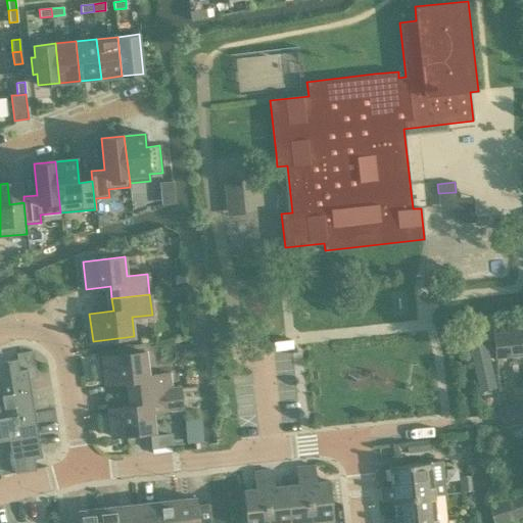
[(495,359),(522,355),(522,323),(508,325),(508,331),(493,332),(495,359)]
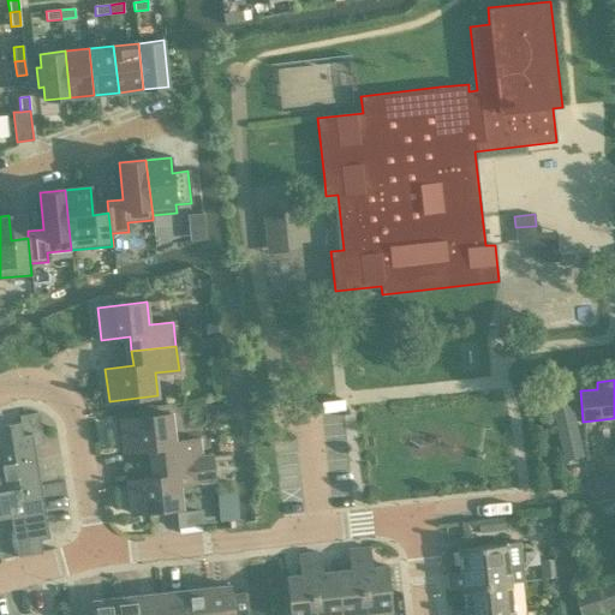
[(154,448),(155,463),(202,458),(202,457),(199,439),(175,441),(172,415),(124,419),(127,452),(154,448)]
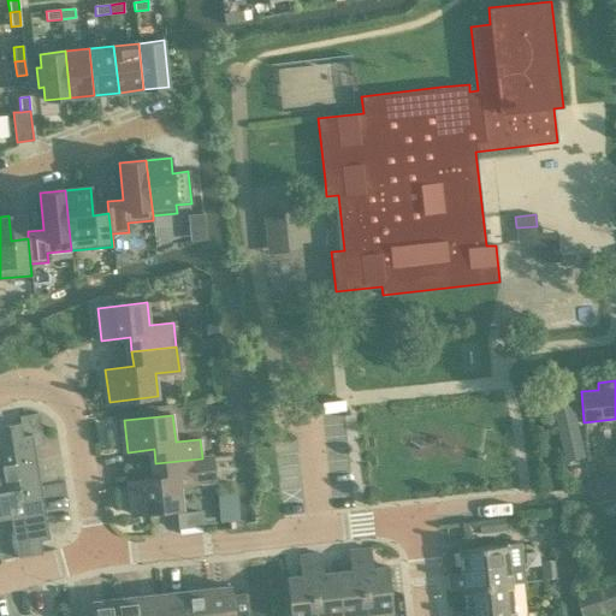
[(0,466),(36,461),(31,433),(30,434),(23,436),(21,422),(0,425),(0,466)]
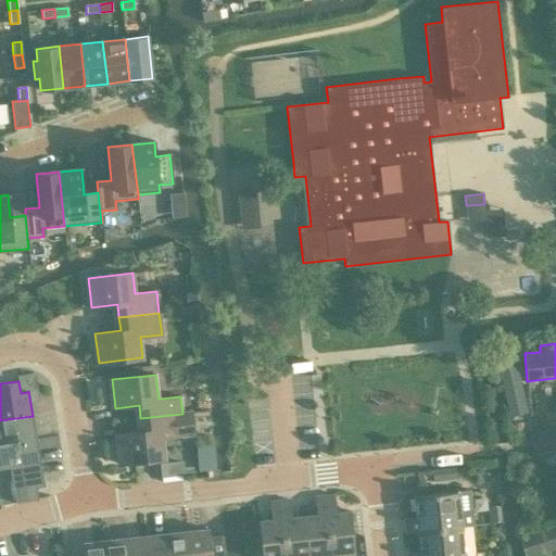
[(165,459),(162,438),(197,433),(194,411),(182,413),(182,414),(140,418),(142,431),(118,434),(121,464),(165,459)]
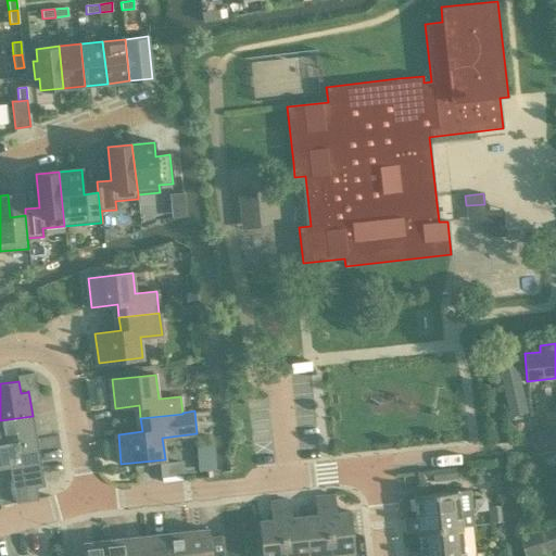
[(0,420),(0,444),(37,439),(33,416),(0,420)]
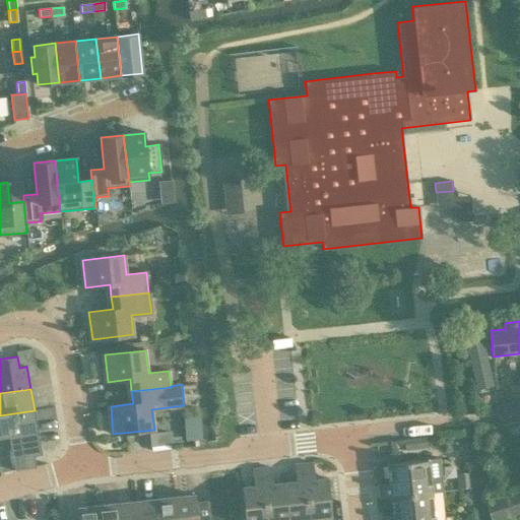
[(502,425),(519,420),(519,402),(499,406),(502,425)]
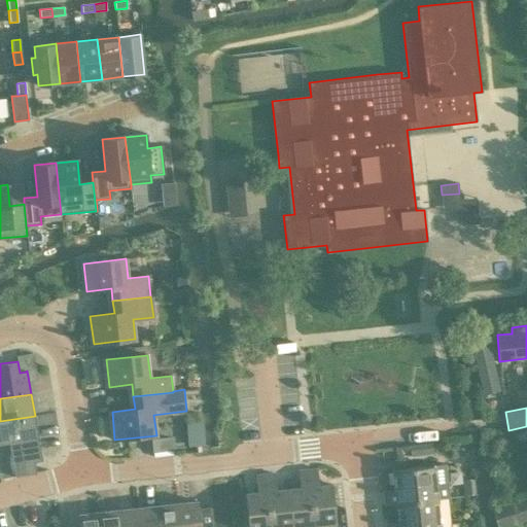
[(0,421),(0,444),(38,437),(35,416),(0,421)]
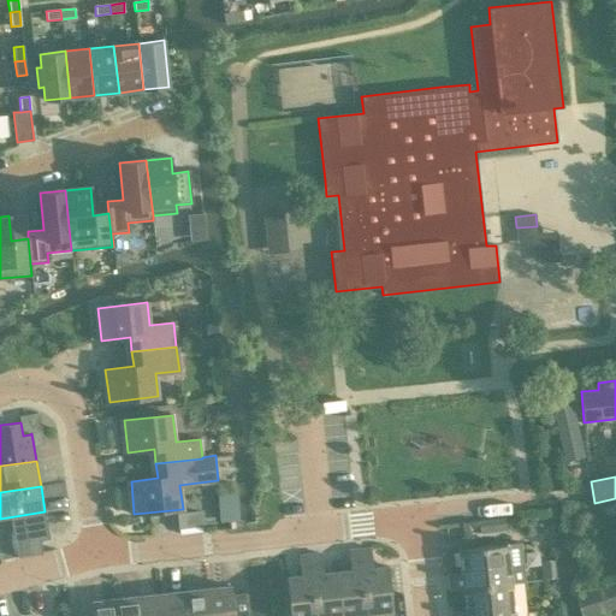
[(45,511),(0,519),(0,558),(42,552),(40,540),(48,539),(49,538),(45,511)]
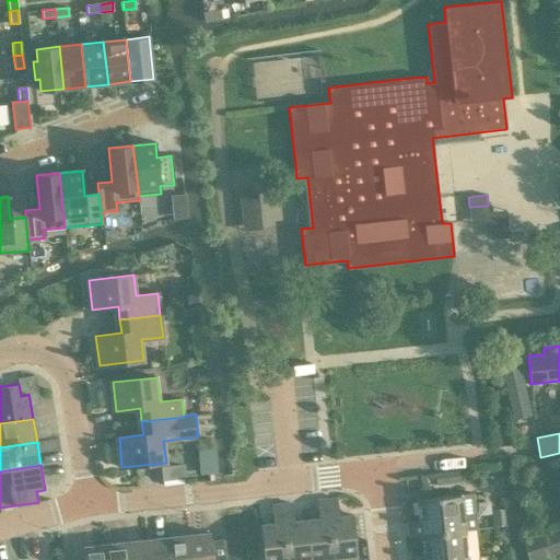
[(183,467),(161,469),(162,479),(184,476),(183,467)]
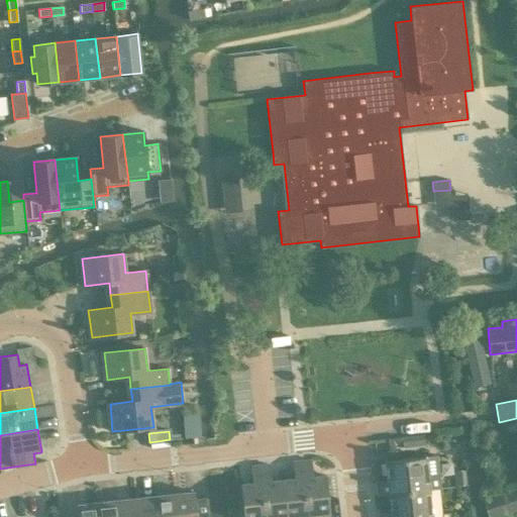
[(407,438),(408,447),(424,445),(423,437),(407,438)]
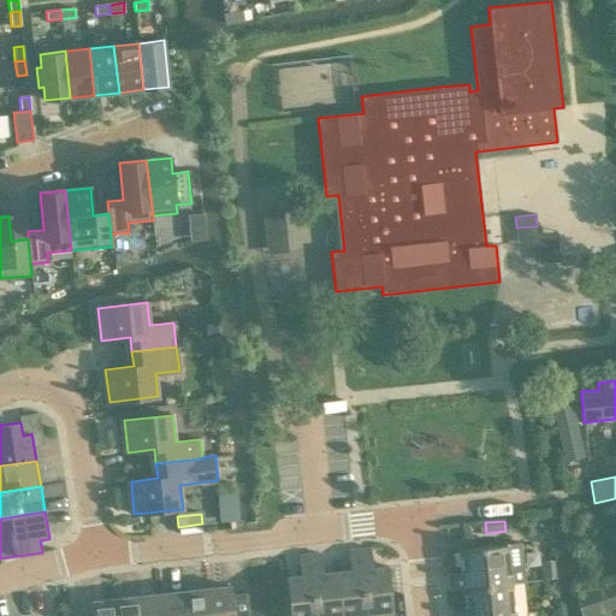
[(451,592),(463,591),(463,590),(510,584),(525,582),(522,569),(520,544),(458,551),(462,575),(449,576),(451,592)]
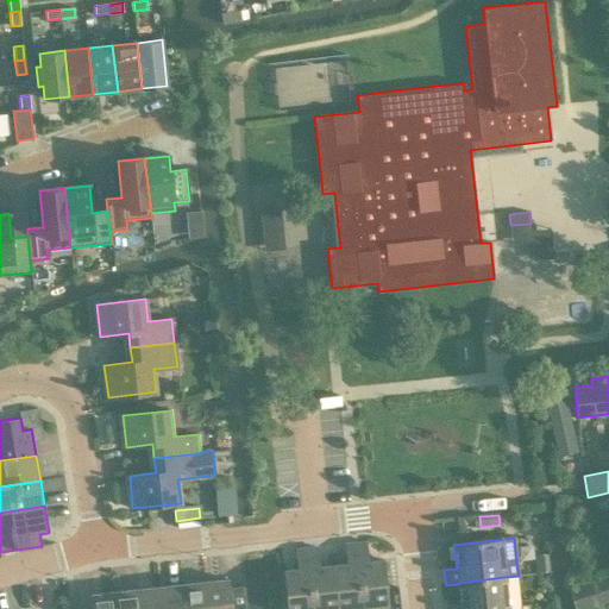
[(355,544),(364,607),(388,603),(383,559),(369,562),(366,541),(355,544)]
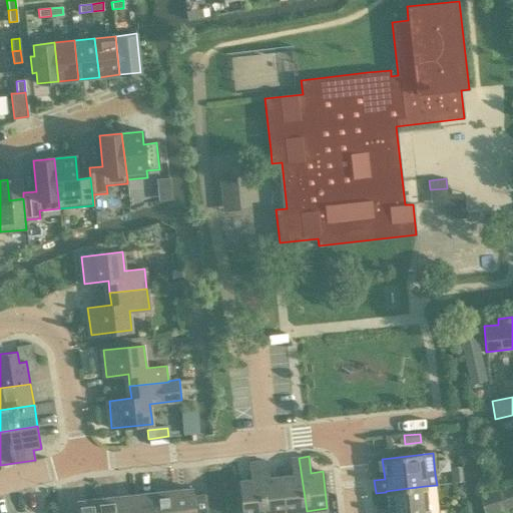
[(280,476),(286,512),(307,511),(299,458),(290,459),(292,475),(280,476)]
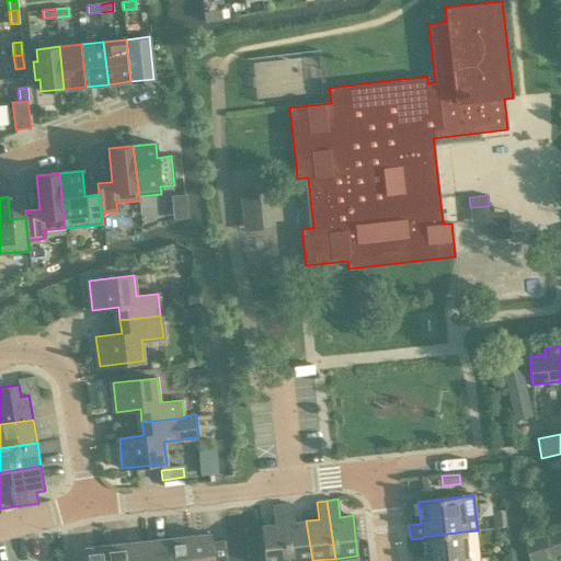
[(282,505),(288,560),(312,560),(306,521),(294,522),(293,504),(282,505)]
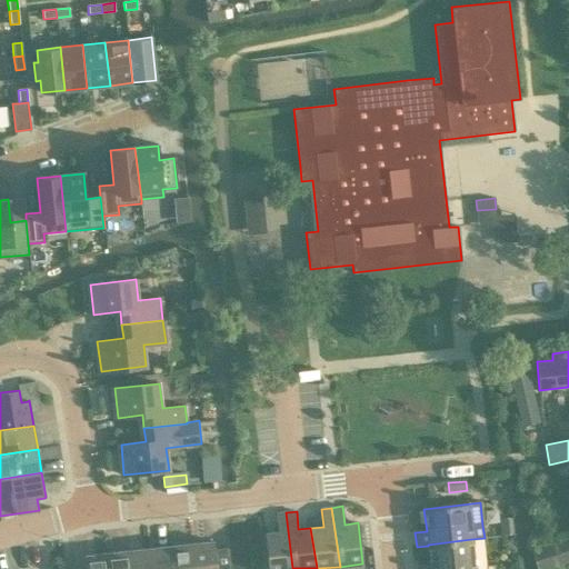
[(268,568),(292,568),(286,512),(276,513),(278,532),(265,533),(268,568)]
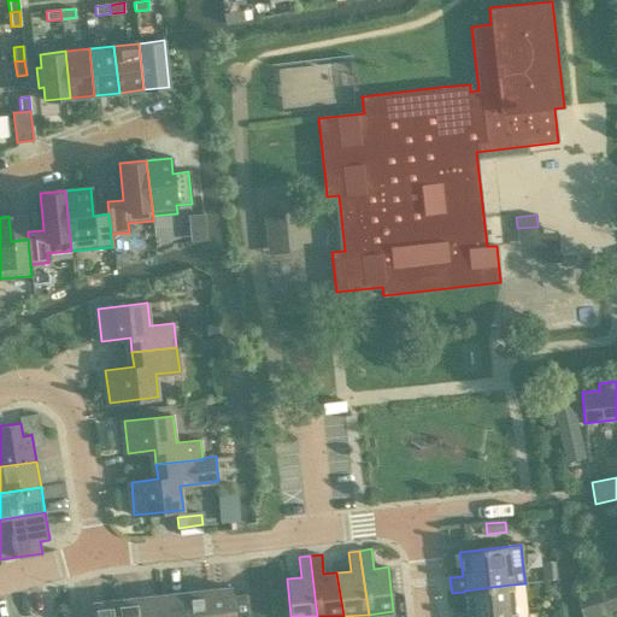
[(540,563),(542,581),(556,580),(554,560),(540,563)]
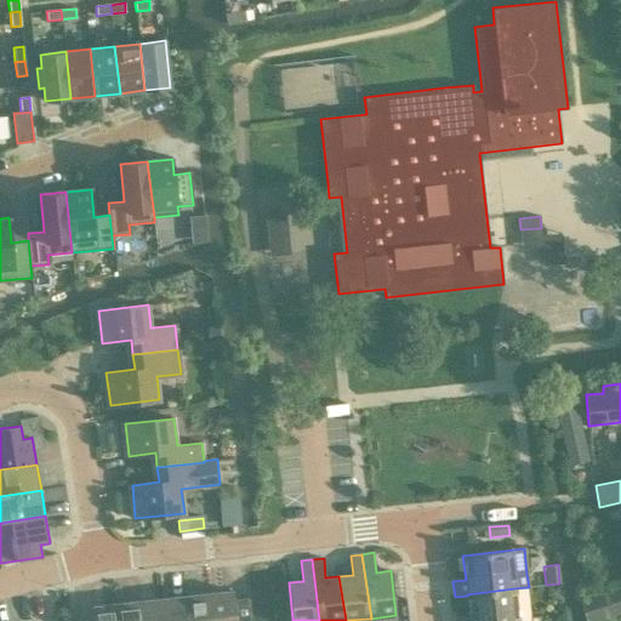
[(585,620),(599,620),(620,614),(620,586),(579,600),(585,620)]
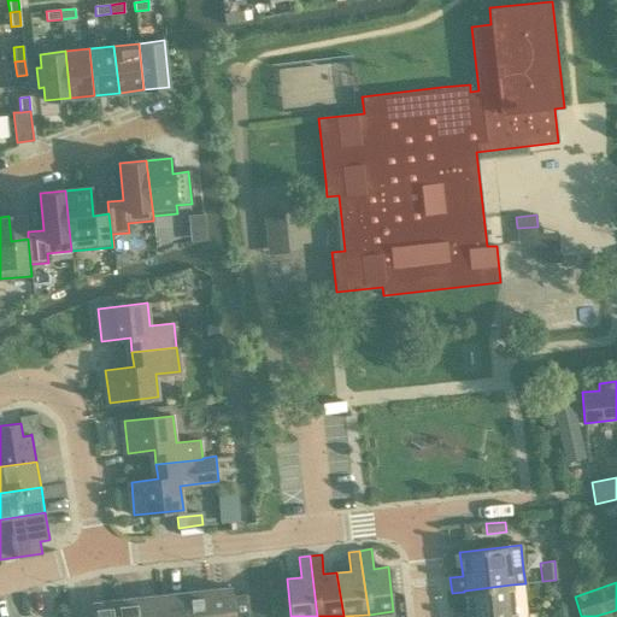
[(453,616),(515,616),(511,585),(464,591),(464,592),(466,613),(454,616),(453,616)]
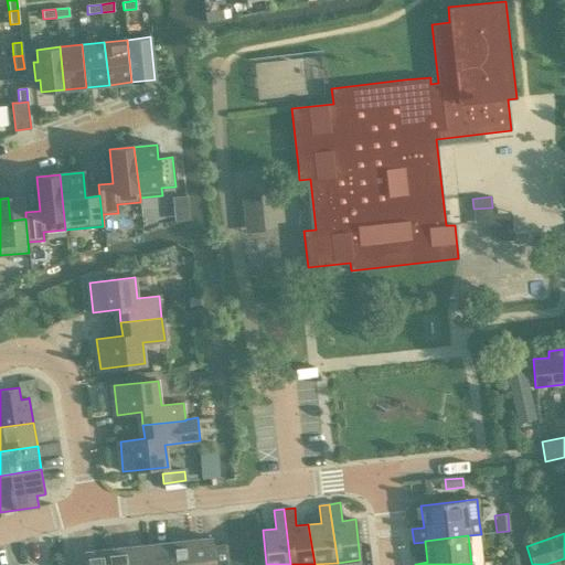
[(190,540),(192,564),(214,564),(212,537),(190,540)]
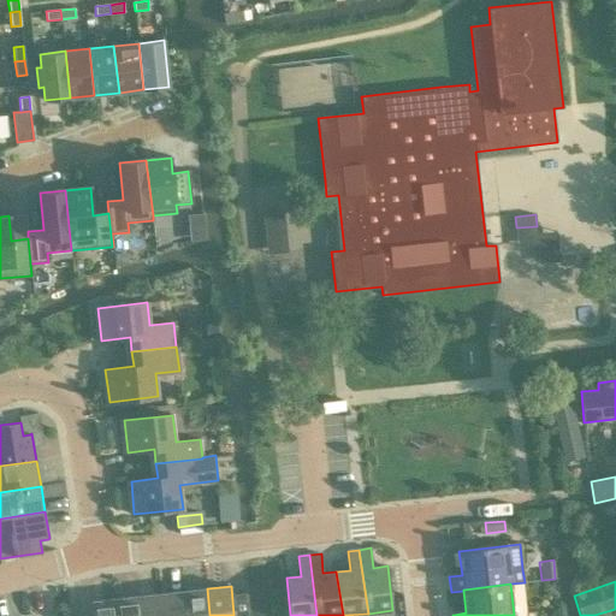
[(184,591),(187,615),(209,615),(207,588),(184,591)]
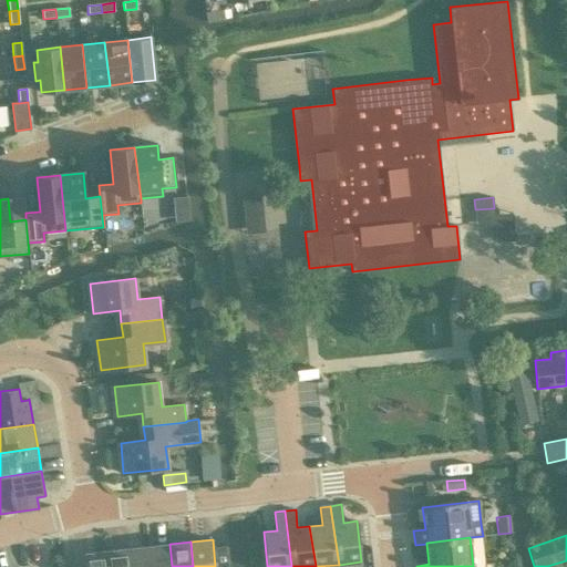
[(148,547),(150,566),(172,566),(169,544),(148,547)]
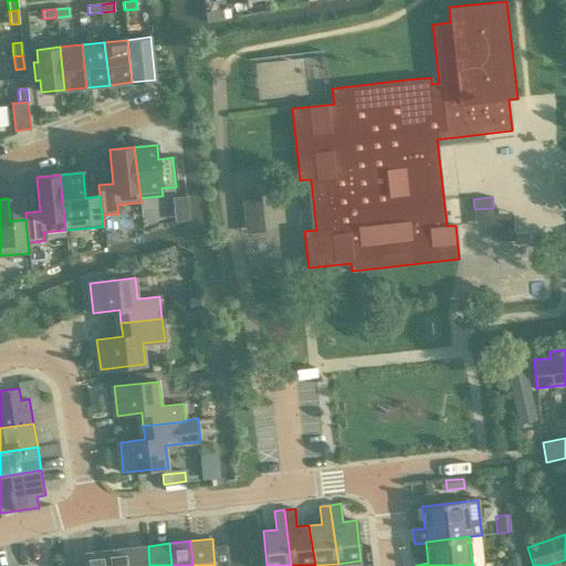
[(126,548),(128,565),(149,565),(148,546),(126,548)]
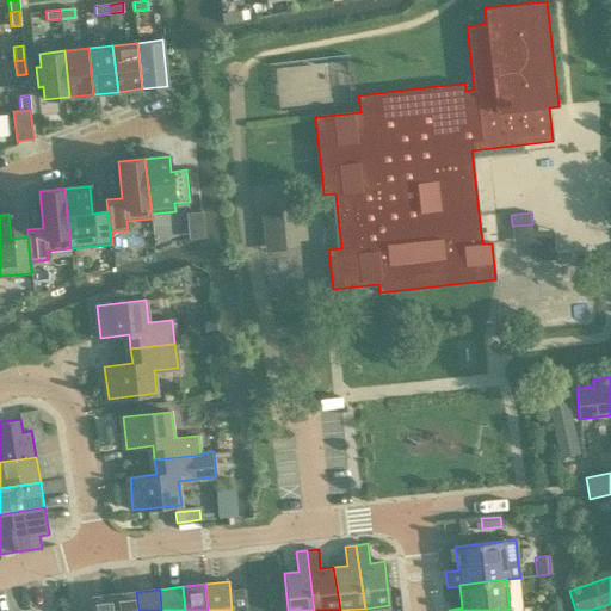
[(115,594),(116,610),(139,610),(136,592),(115,594)]
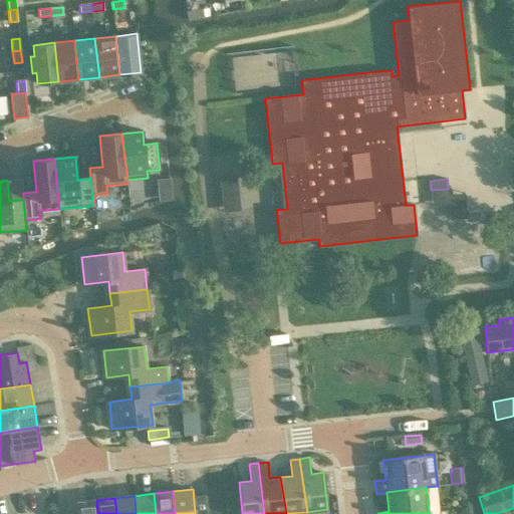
[(76,502),(76,513),(97,513),(96,500),(76,502)]
